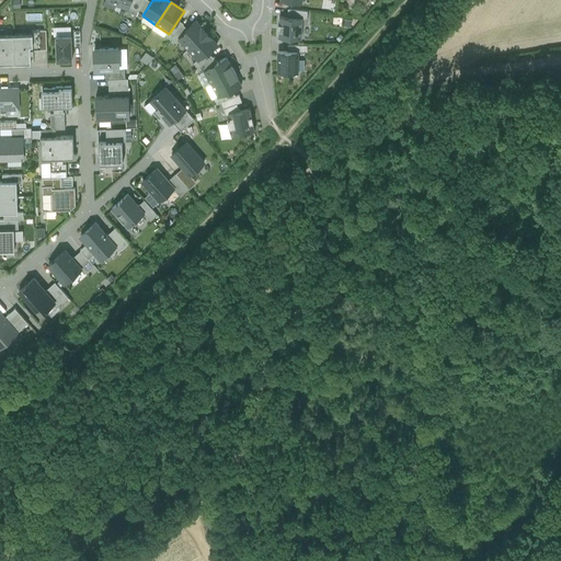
[(302,19),(279,18),(278,25),(277,25),(277,32),(278,32),(278,38),(301,39),(302,19)]
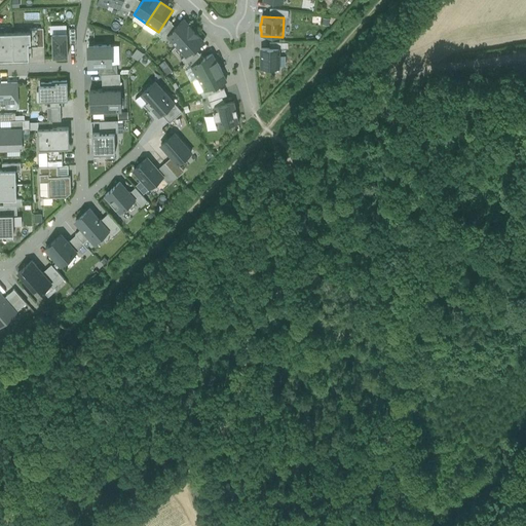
[(184,21),(175,29),(176,30),(167,37),(177,47),(193,32),(184,21)]
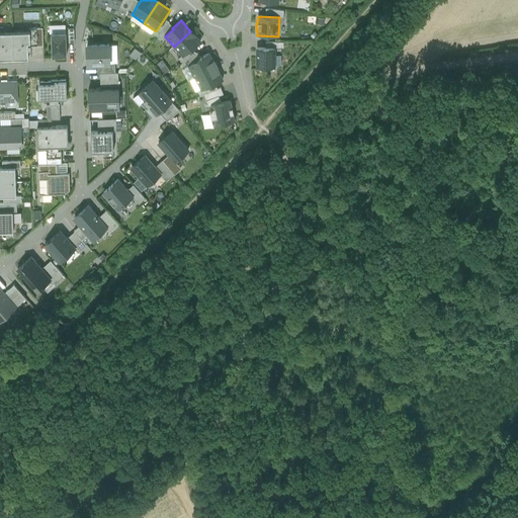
[(30,31),(12,32),(13,60),(28,59),(28,42),(30,42),(30,31)]
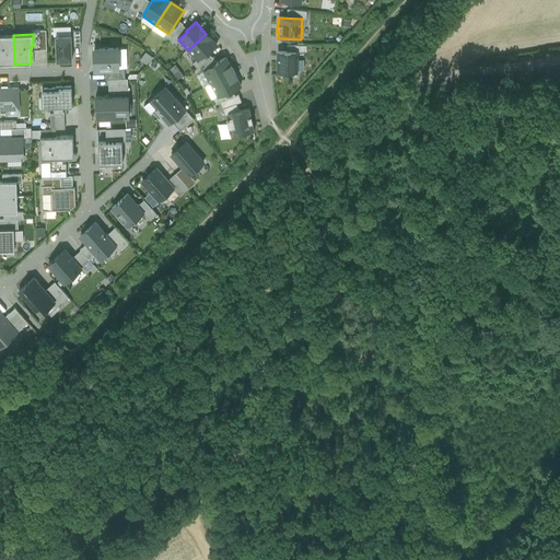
[(206,34),(188,50),(189,53),(197,61),(206,53),(207,54),(217,45),(206,34)]
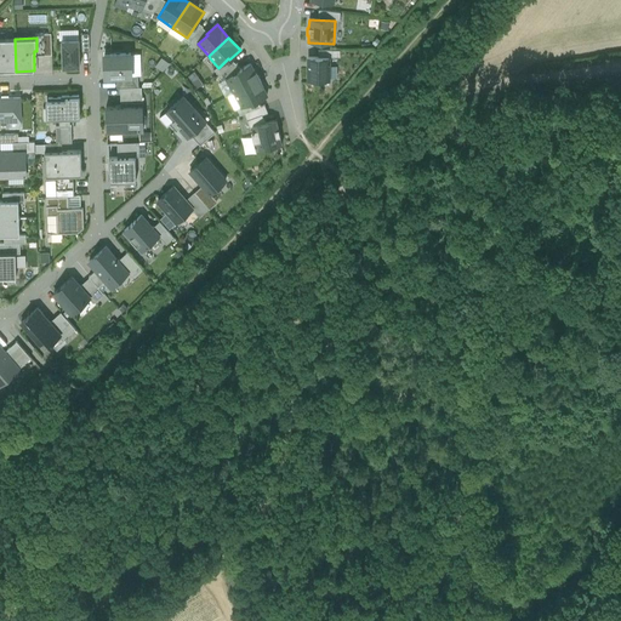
[(15,39),(0,39),(0,72),(16,72),(15,39)]
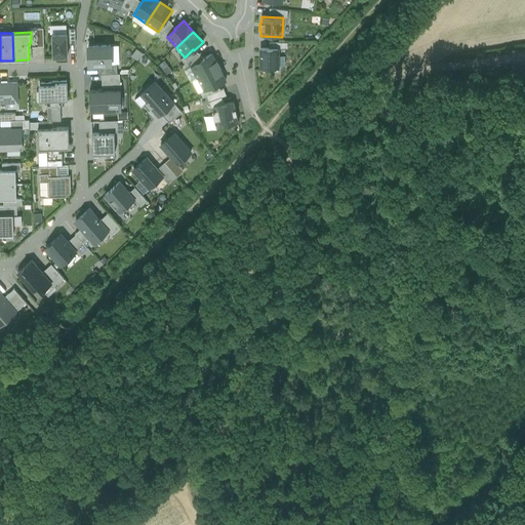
[(67,34),(52,34),(53,57),(67,57),(67,34)]
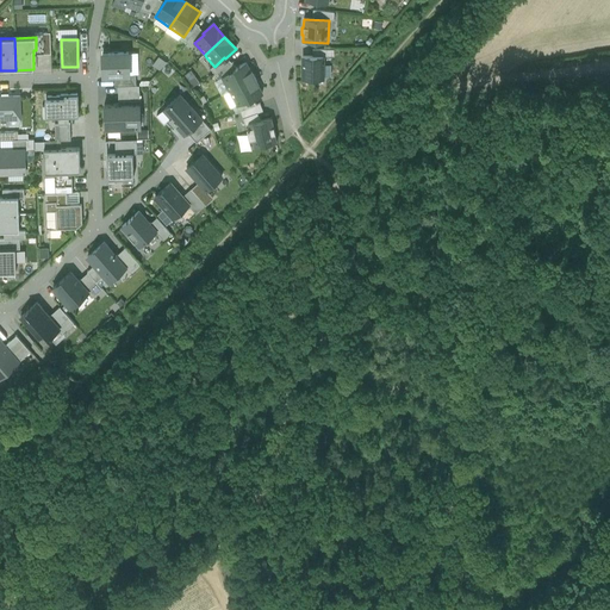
[(129,53),(103,54),(103,76),(129,75),(129,57),(129,53)]
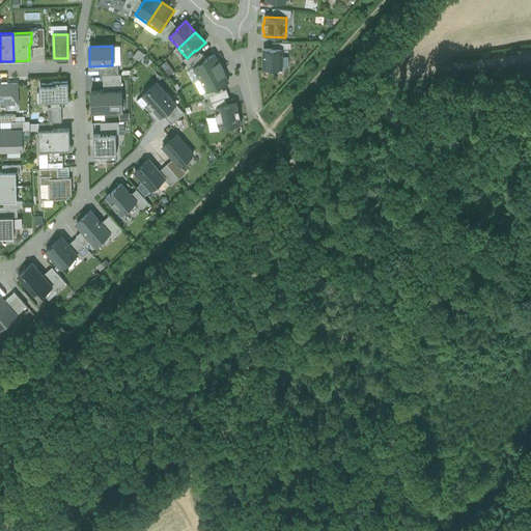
[(136,49),(133,56),(140,60),(143,53),(136,49)]
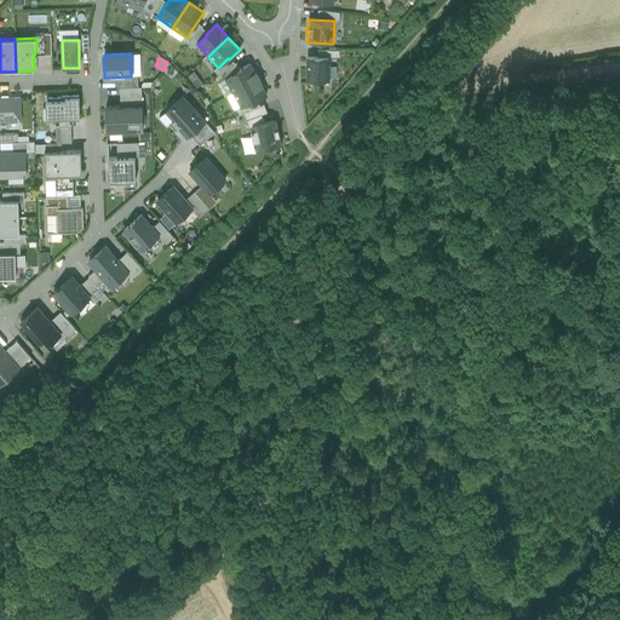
[(328,59),(308,59),(308,81),(328,81),(328,59)]
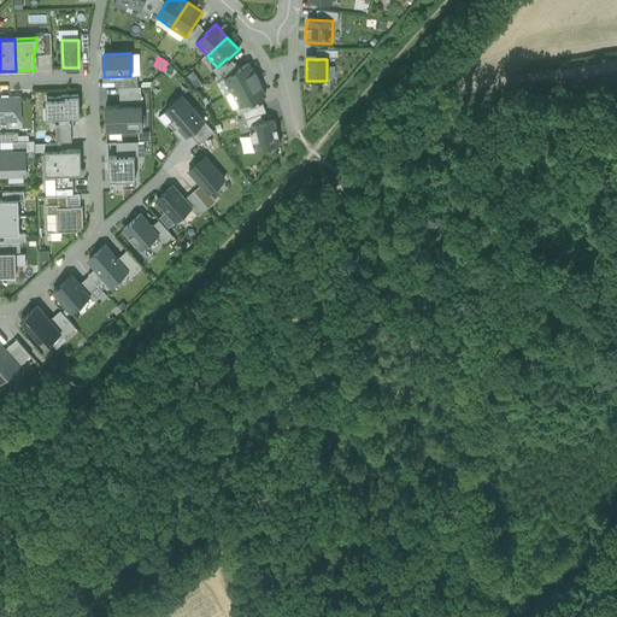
[(239,72),(224,80),(233,93),(258,80),(256,76),(254,77),(248,65),(238,70),(239,72)]
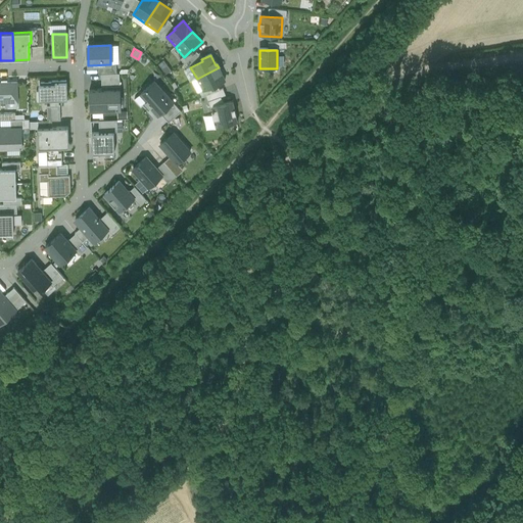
[(219,67),(197,79),(203,91),(215,85),(216,86),(225,82),(219,70),(220,70),(219,67)]
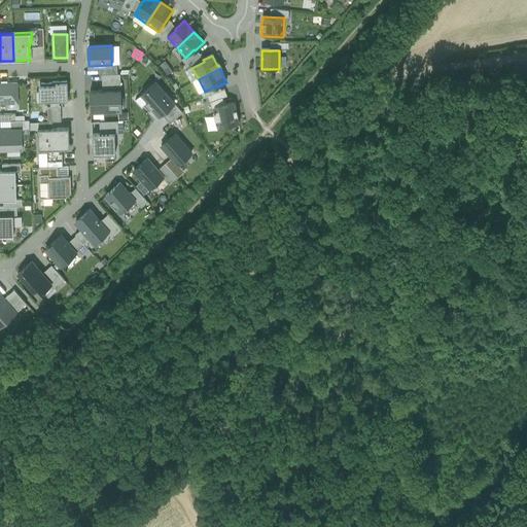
[(103,91),(120,90),(120,74),(102,75),(103,91)]
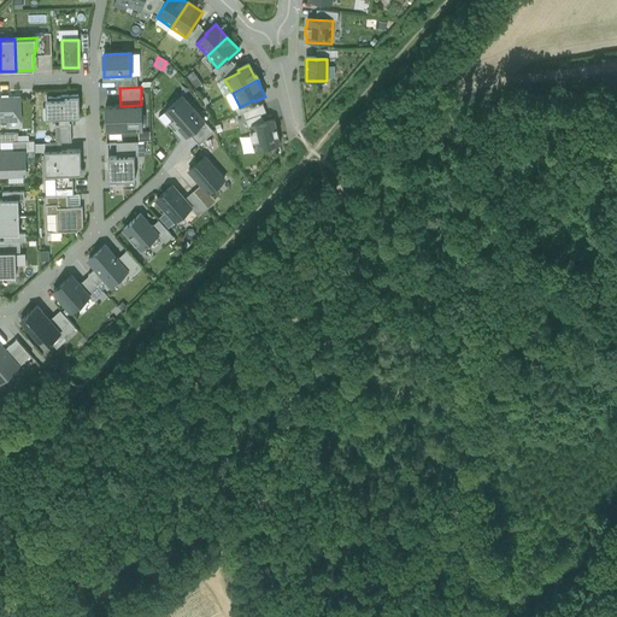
[(47,100),(46,100),(46,118),(52,118),(76,117),(80,117),(78,95),(63,95),(62,97),(48,98),(47,100)]
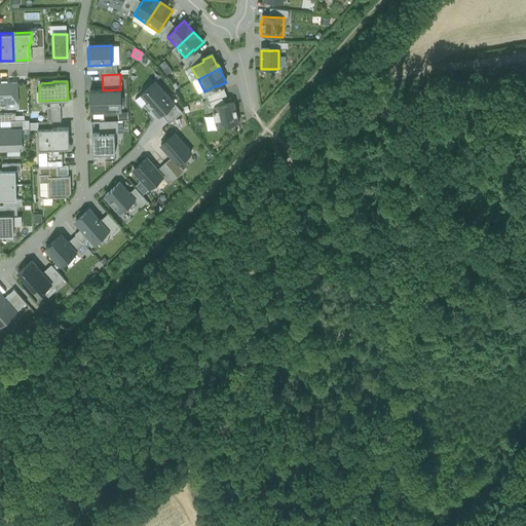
[(174,103),(155,82),(141,95),(147,101),(144,104),(149,111),(151,109),(159,116),(174,103)]
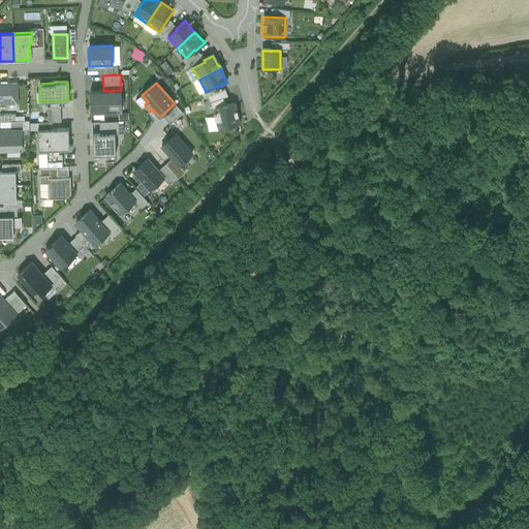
[(17,84),(0,84),(0,103),(7,104),(6,98),(18,98),(17,84)]
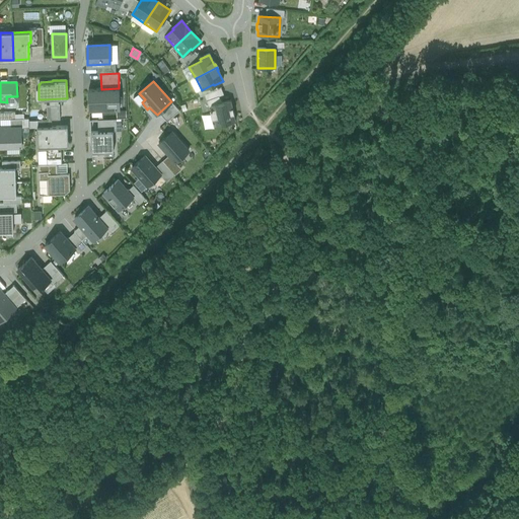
[(101,89),(88,89),(89,109),(120,109),(119,88),(101,89)]
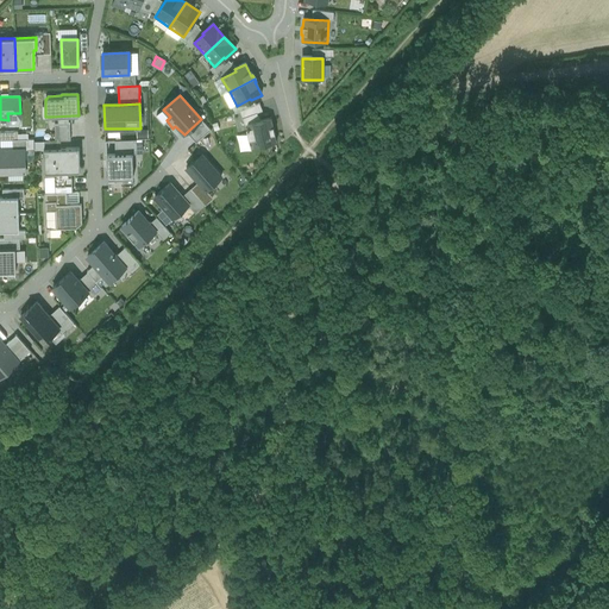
[(271,119),(248,125),(249,130),(246,130),(249,140),(251,140),(253,149),(276,143),(271,119)]
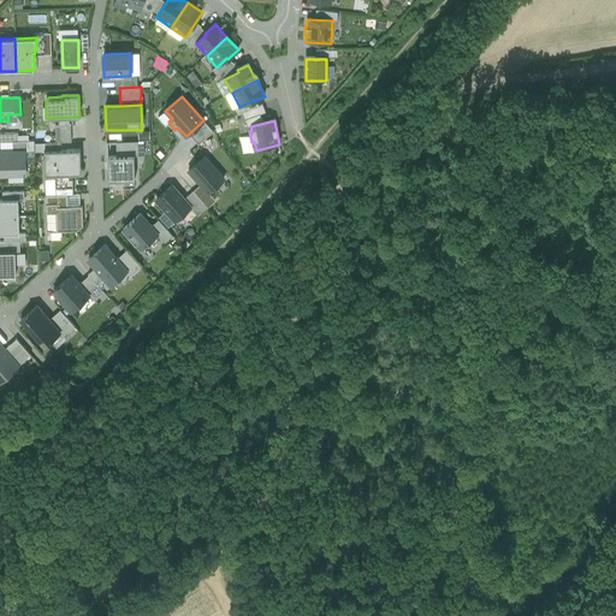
[(58,125),(55,125),(55,142),(72,142),(71,125),(70,125),(58,125)]
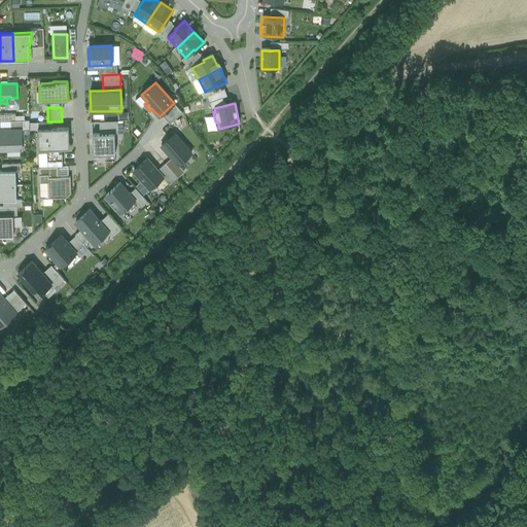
[(10,130),(22,129),(30,129),(29,120),(15,120),(10,121),(10,130)]
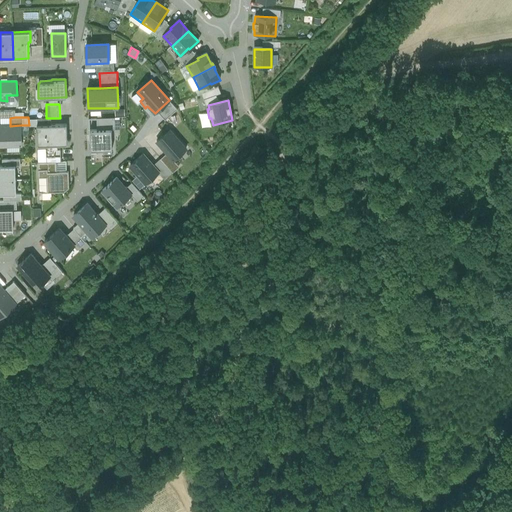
[(97,130),(111,130),(115,130),(114,118),(96,119),(97,130)]
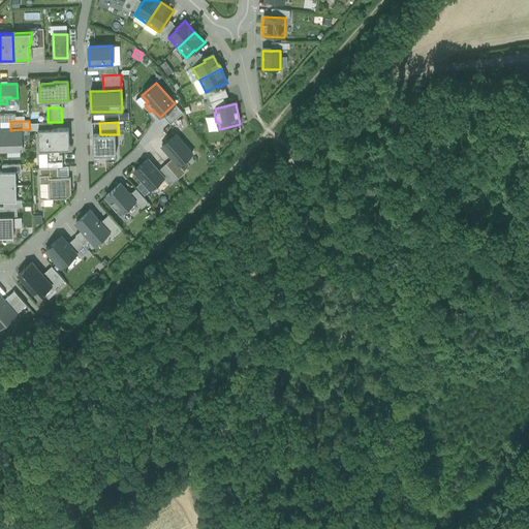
[(68,128),(37,129),(38,150),(67,149),(67,137),(69,137),(68,128)]
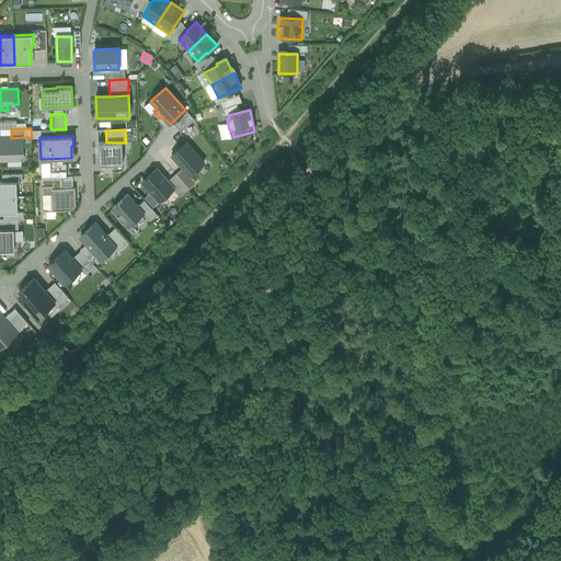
[(11,138),(0,138),(0,159),(23,159),(23,137),(11,138)]
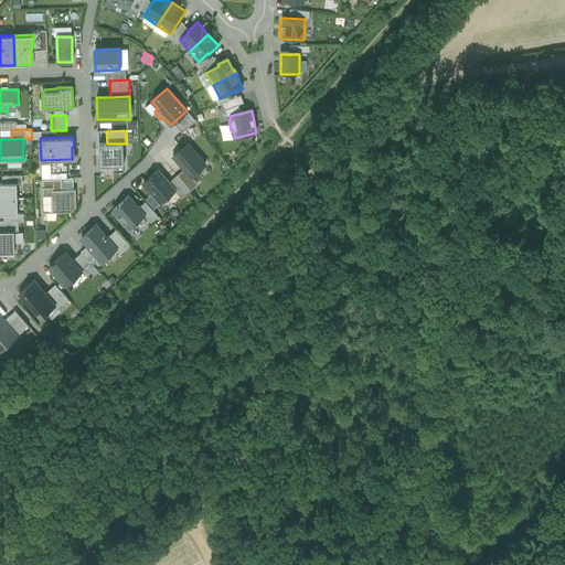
[(107,144),(98,144),(98,158),(99,158),(99,167),(124,166),(123,144),(107,144)]
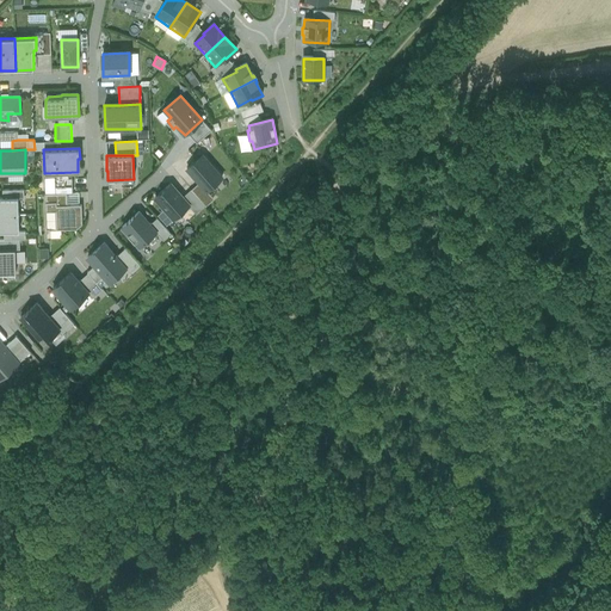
[(202,155),(186,168),(187,170),(207,191),(220,180),(220,176),(202,156),(202,155)]
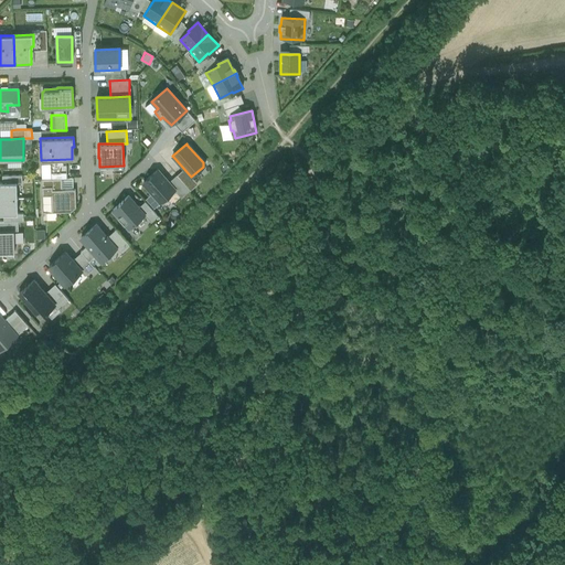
[(157,168),(141,182),(160,202),(176,190),(157,168)]
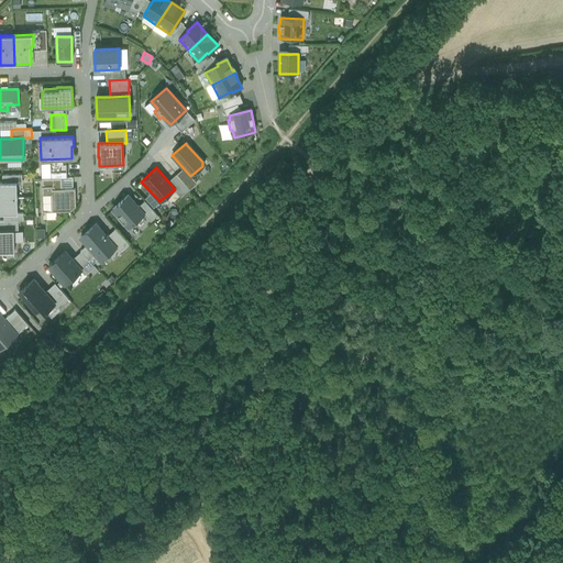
[(2,183),(0,181),(0,197),(17,197),(17,181),(2,183)]
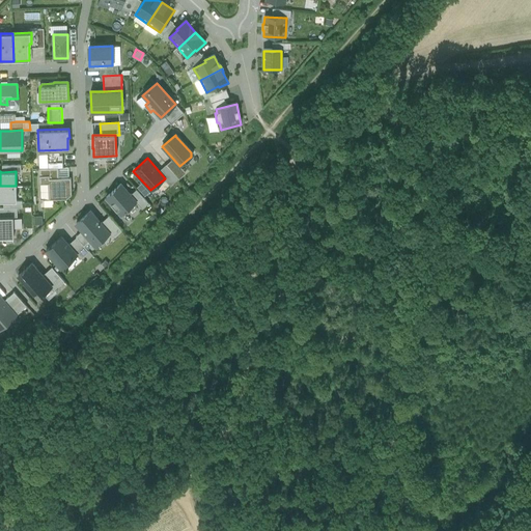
[(71,177),(49,178),(49,175),(39,176),(40,200),(66,199),(72,194),(71,177)]
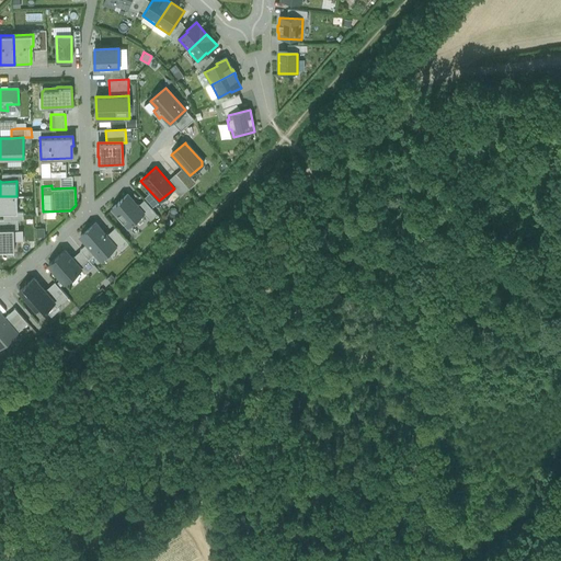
[(117,215),(117,216),(123,222),(124,221),(128,226),(132,222),(134,225),(141,218),(140,216),(144,213),(137,206),(127,194),(112,208),(117,215)]
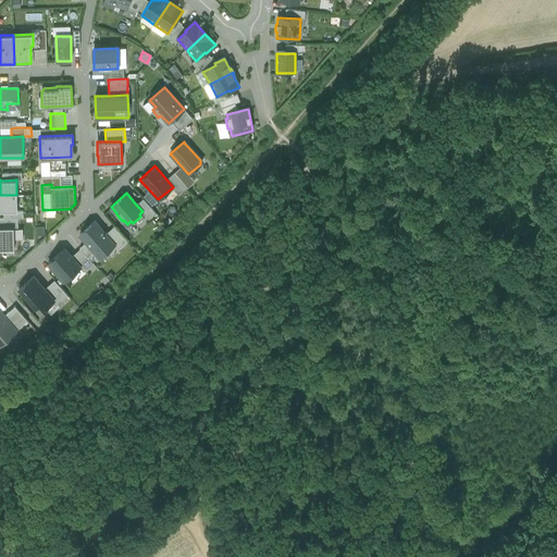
[(16,195),(0,195),(0,210),(3,211),(17,210),(16,195)]
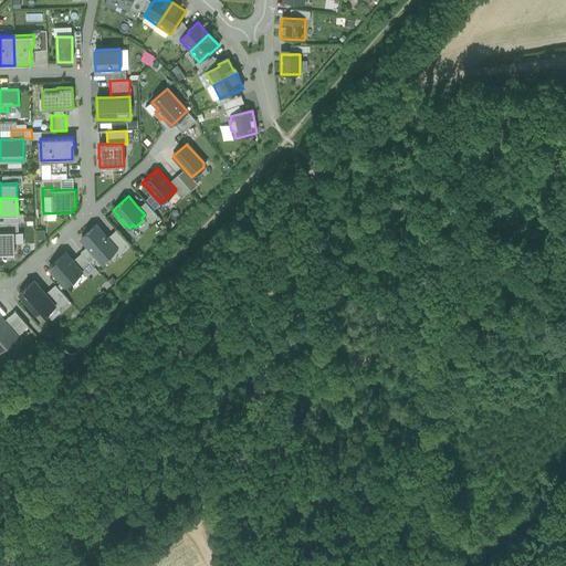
[(138,208),(145,215),(152,222),(158,217),(146,201),(138,208)]
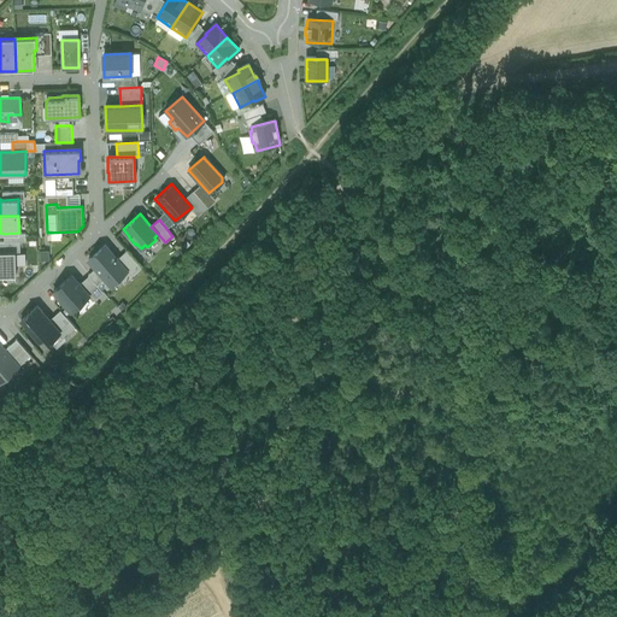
[(127,270),(105,245),(88,260),(109,283),(116,277),(117,278),(127,270)]
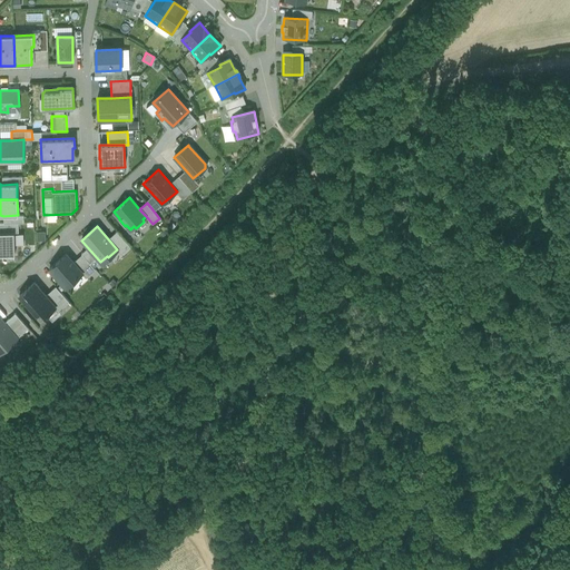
[(13,232),(0,232),(0,254),(15,254),(13,232)]
